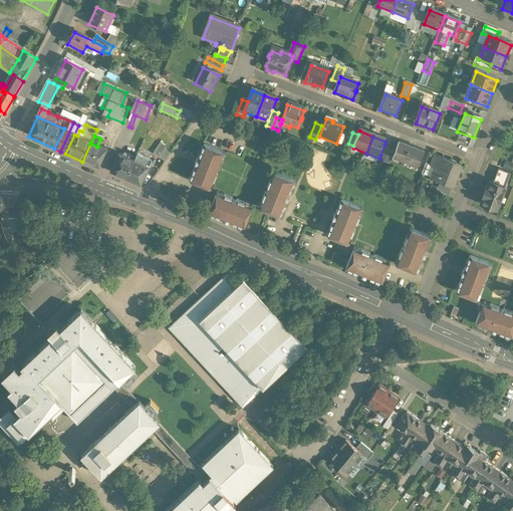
[(97,147),(90,144),(82,162),(98,169),(106,151),(97,147)]
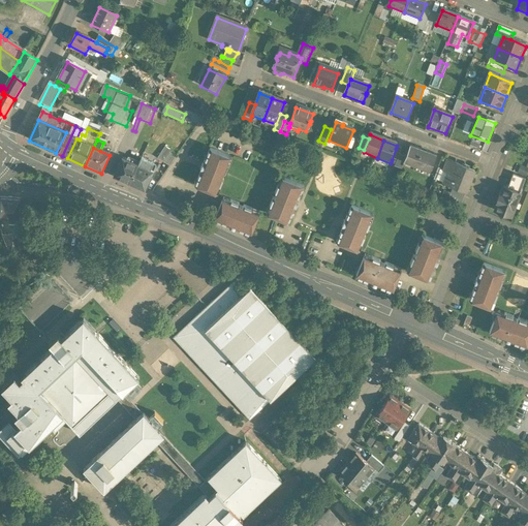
[(177,158),(171,154),(172,153),(166,149),(158,160),(163,163),(171,168),(177,158)]
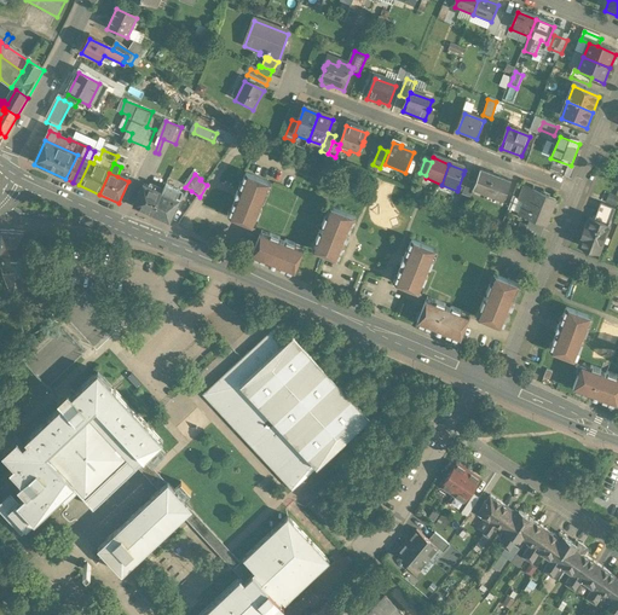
[(469,177),(463,174),(458,187),(465,190),(467,183),(469,177)]
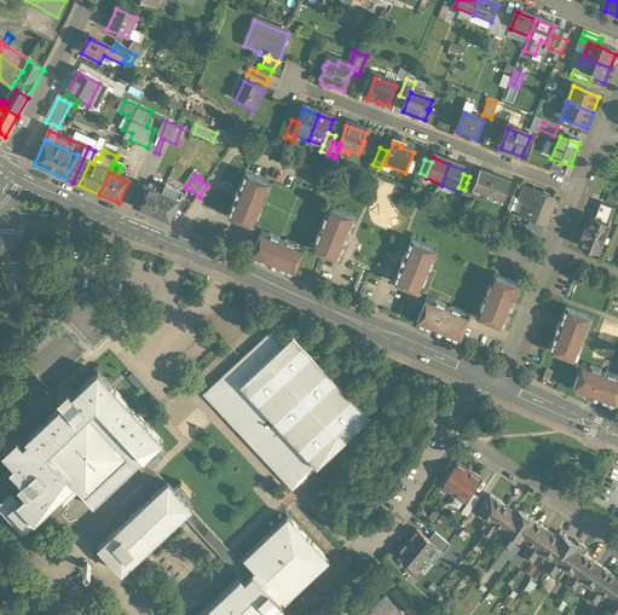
[(510,185),(481,174),(473,196),(502,207),(510,185)]
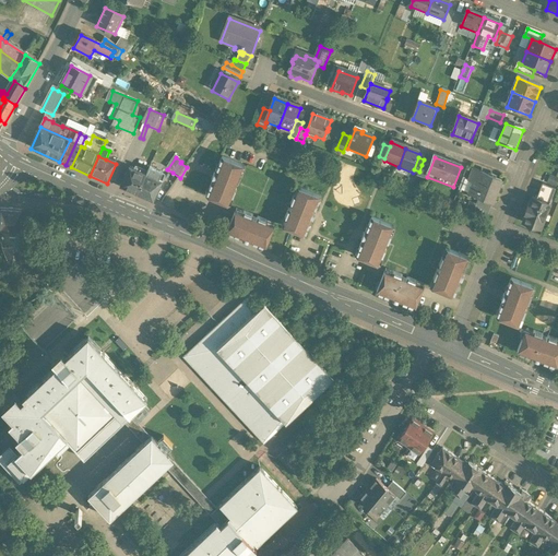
[(246,168),(223,158),(216,175),(214,174),(212,180),(213,180),(206,197),(230,206),(230,205),(227,203),(229,197),(234,199),(237,189),(236,188),(237,184),(239,185),(244,175),(239,173),(241,167),(246,168)]
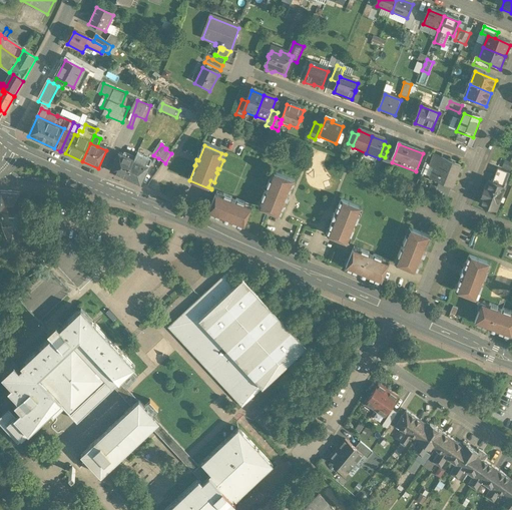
[(385,157),(383,164),(388,166),(392,153),(387,151),(385,157)]
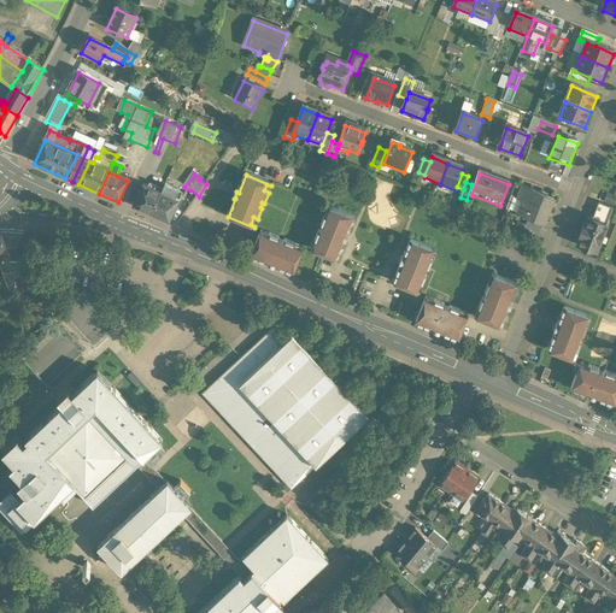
[(160,196),(140,188),(132,207),(152,217),(160,196)]
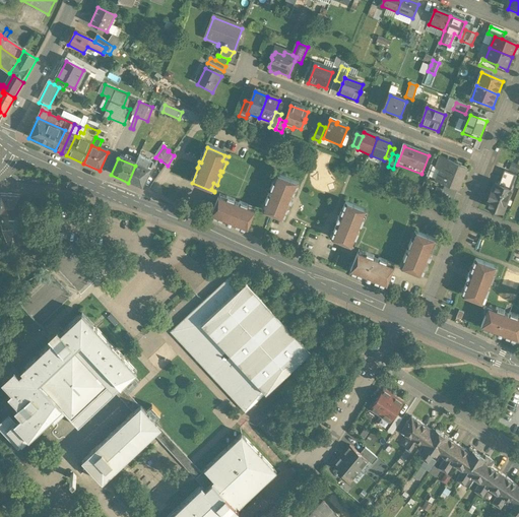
[(466,168),(441,158),(437,171),(441,172),(438,181),(448,185),(459,189),(466,168)]
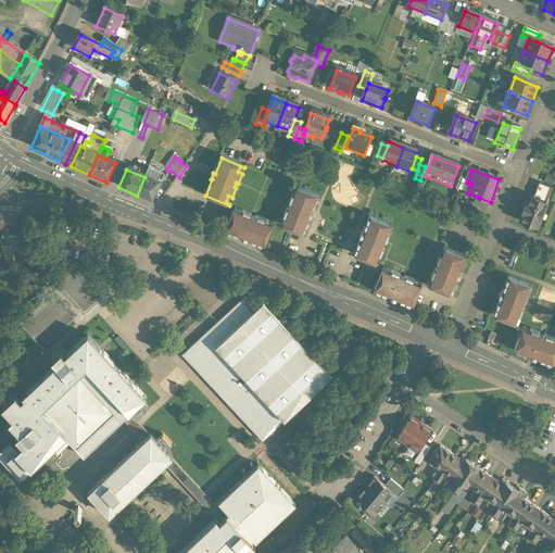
[(552,186),(554,181),(554,179),(545,175),(543,181),(552,186)]
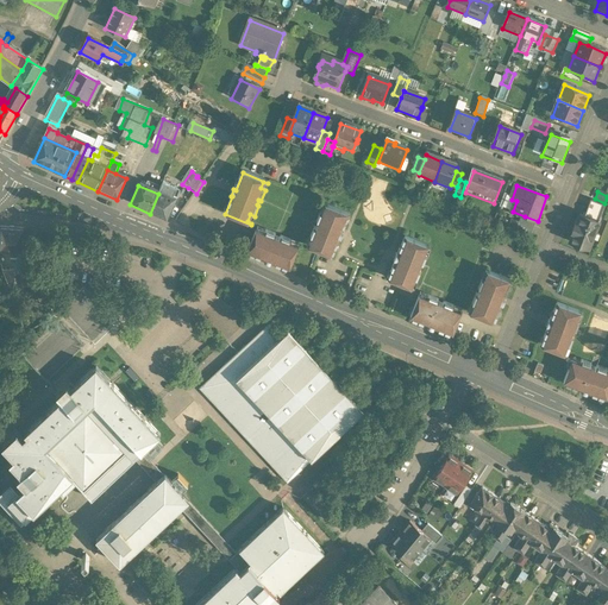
[(175,202),(158,194),(150,214),(165,221),(175,202)]
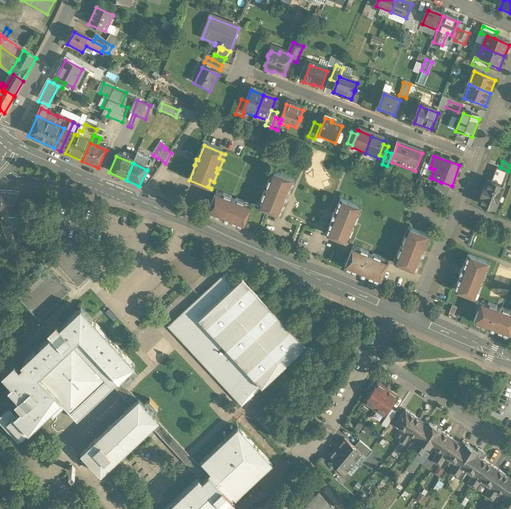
[(509,174),(497,170),(493,181),(505,186),(509,174)]
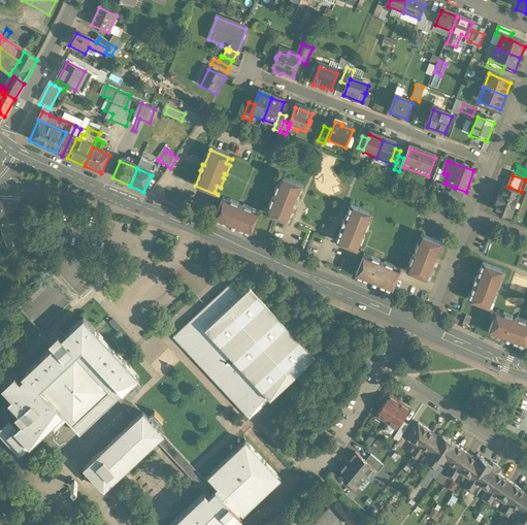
[(283,187),(280,185),(275,194),(277,194),(275,199),(273,198),(270,207),(273,209),(271,216),(267,214),(267,215),(290,224),(296,207),(297,208),(299,203),(298,202),(303,188),(282,178),(282,179),(285,181),(283,187)]
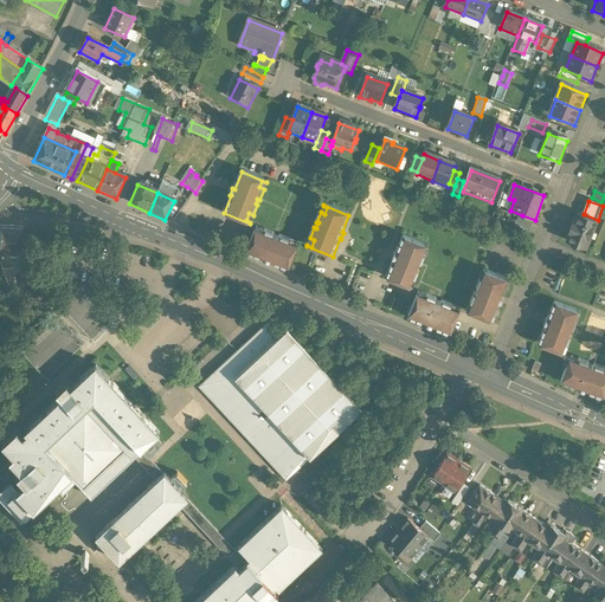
[(583,218),(578,217),(574,225),(571,233),(571,234),(568,243),(586,250),(598,220),(584,214),(583,218)]
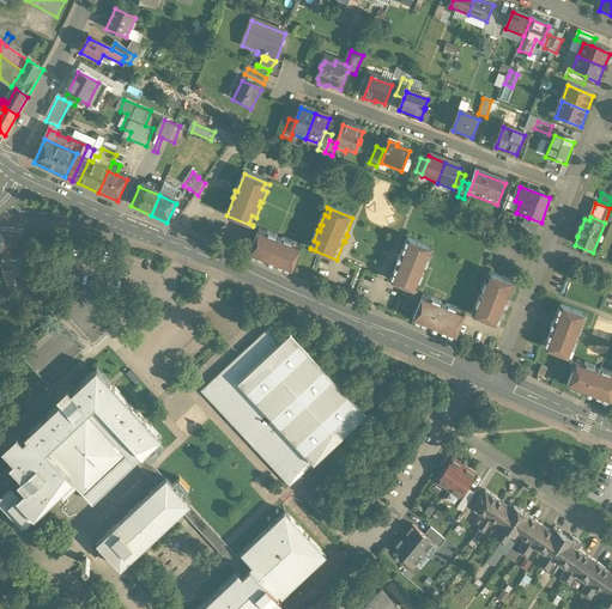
[(528,218),(522,232),(535,237),(541,223),(528,218)]
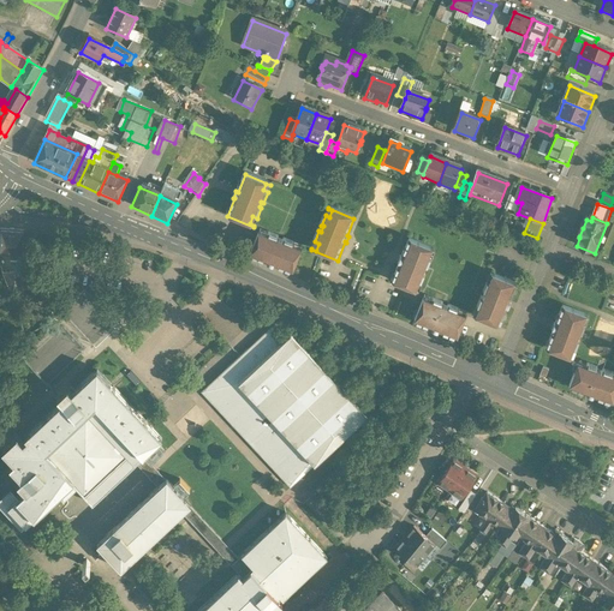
[(24,234),(1,232),(0,247),(0,253),(6,253),(6,256),(11,256),(11,258),(22,259),(24,234)]
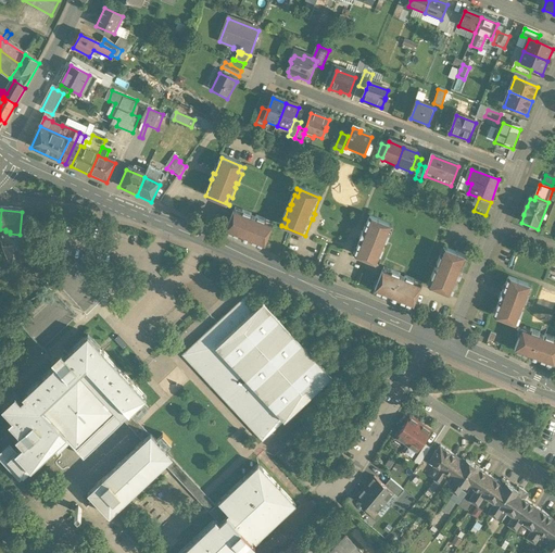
[(241,216),(235,214),(236,210),(227,233),(242,239),(241,240),(248,242),(248,241),(265,248),(274,225),(273,224),(270,228),(265,226),(266,222),(256,218),(255,220),(251,218),(252,216),(242,213),(241,216)]
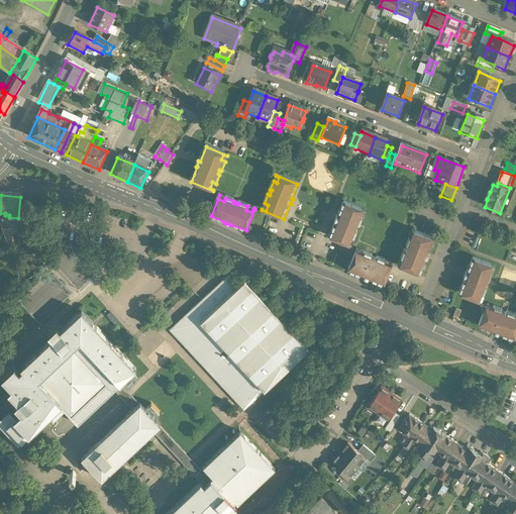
[(367,211),(345,202),(339,217),(337,216),(335,222),(337,223),(331,237),(352,246),(352,245),(348,243),(351,237),(355,239),(358,230),(357,229),(358,225),(360,226),(364,218),(359,216),(363,210),(367,212),(367,211)]
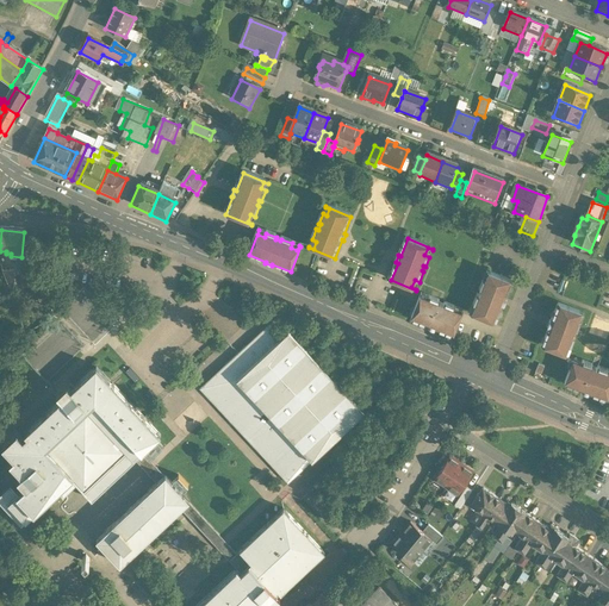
[(33,274),(13,272),(11,273),(12,277),(14,277),(16,283),(32,286),(33,274)]
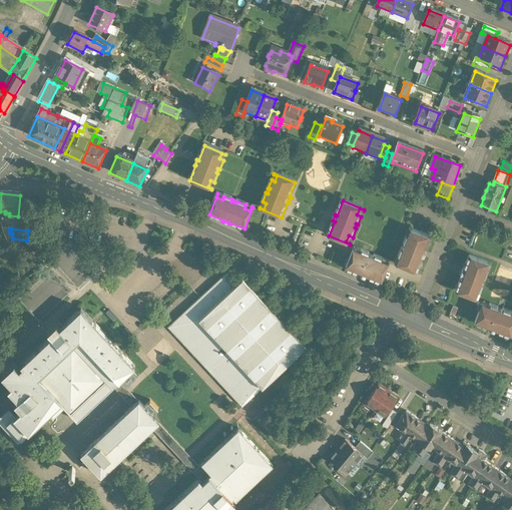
[(414,232),(411,238),(407,237),(404,246),(408,247),(406,252),(402,250),(399,259),(402,261),(400,266),(396,265),(418,274),(424,260),(425,260),(427,255),(426,253),(432,238),(410,230),(414,232)]
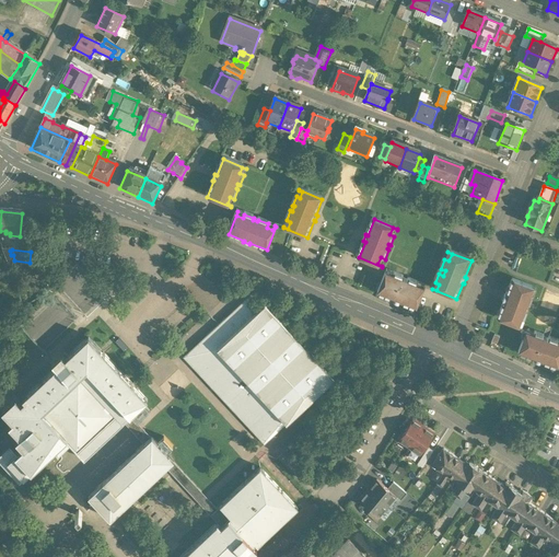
[(394,278),(387,276),(388,273),(387,271),(379,294),(394,301),(394,302),(400,304),(400,303),(417,310),(427,287),(426,287),(423,291),(417,288),(419,285),(409,280),(409,282),(405,280),(405,279),(395,275),(394,278)]
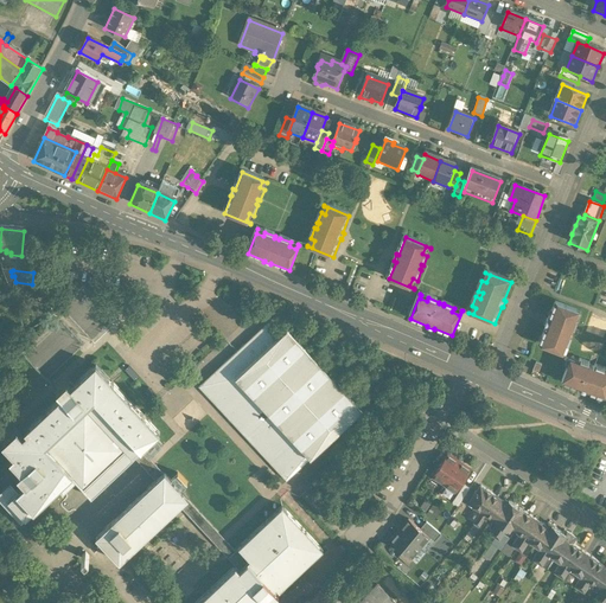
[(556,305),(549,322),(548,321),(546,328),(547,328),(540,346),(566,357),(566,355),(561,353),(563,346),(568,348),(573,338),(571,337),(572,332),(574,333),(578,322),(574,320),(576,314),(581,315),(581,314),(556,305)]
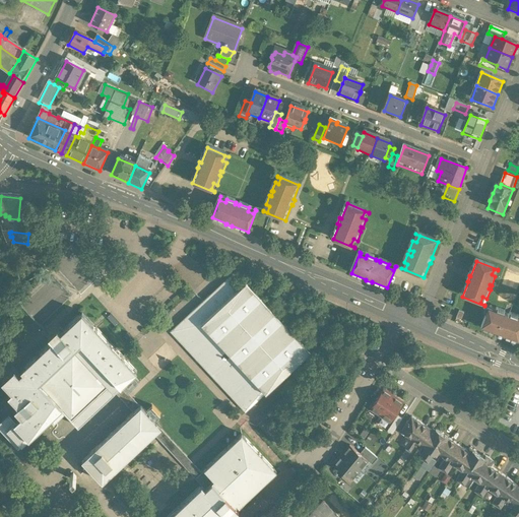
[(513,283),(515,277),(508,275),(506,280),(513,283)]
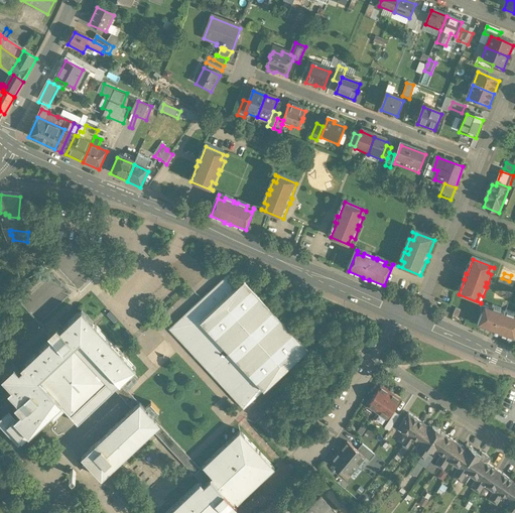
[(307,352),(244,284),(240,288),(229,277),(189,312),(202,325),(189,334),(180,342),(244,410),(307,352)]
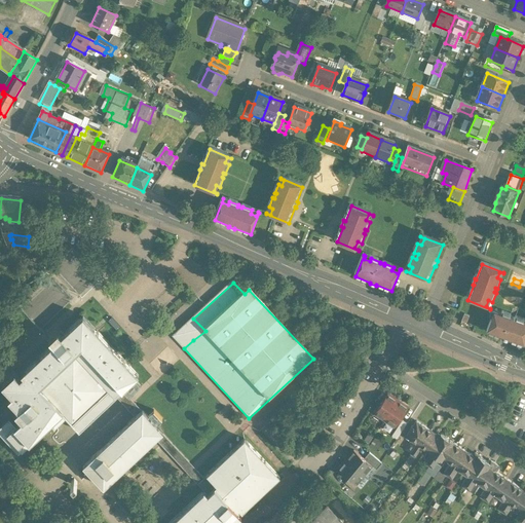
[(524,323),(516,319),(515,321),(511,320),(512,318),(502,313),(501,318),(494,315),(492,319),(491,320),(491,322),(487,333),(502,339),(502,340),(508,342),(508,341),(524,347),(524,327),(523,327),(524,325),(524,323)]
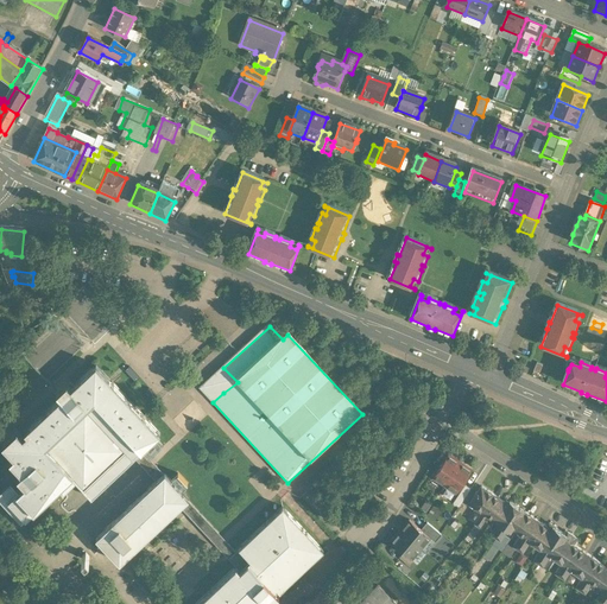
[(97,369),(71,394),(67,388),(58,396),(63,401),(30,432),(31,434),(23,442),(18,436),(5,447),(16,461),(11,464),(23,477),(19,481),(26,488),(19,495),(12,488),(0,497),(0,502),(21,526),(59,490),(63,495),(76,483),(84,491),(93,500),(134,462),(160,437),(147,424),(97,369)]
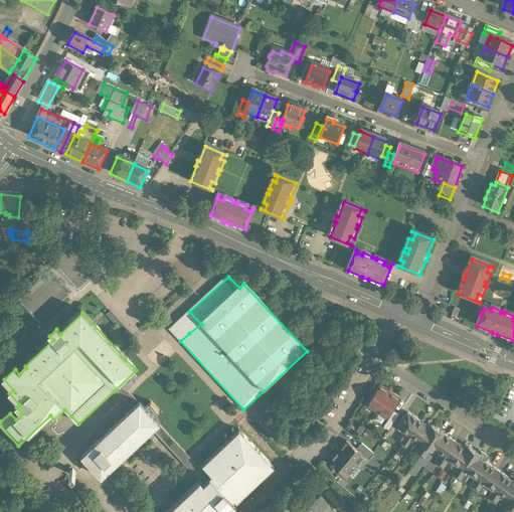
[(390,394),(380,388),(367,407),(377,413),(390,394)]
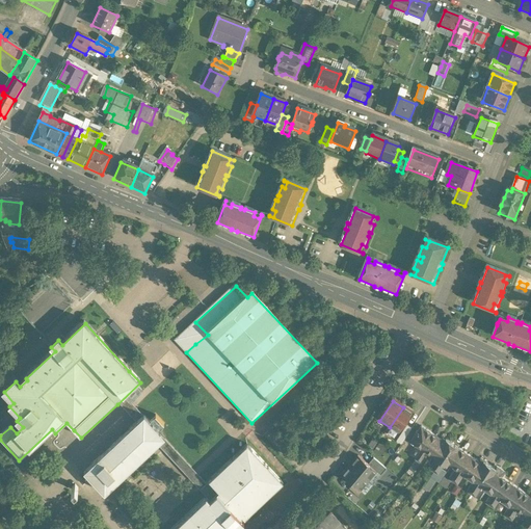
[(414,415),(403,407),(390,427),(400,434),(414,415)]
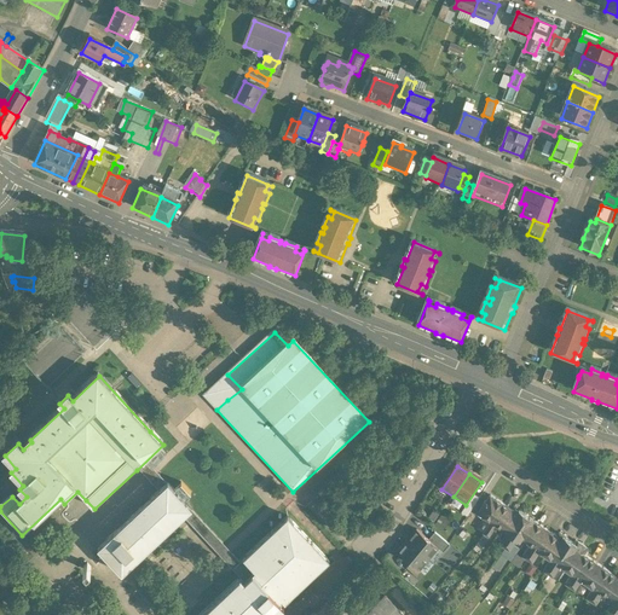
[(163,491),(100,550),(121,573),(123,574),(188,514),(191,510),(169,486),(163,491)]
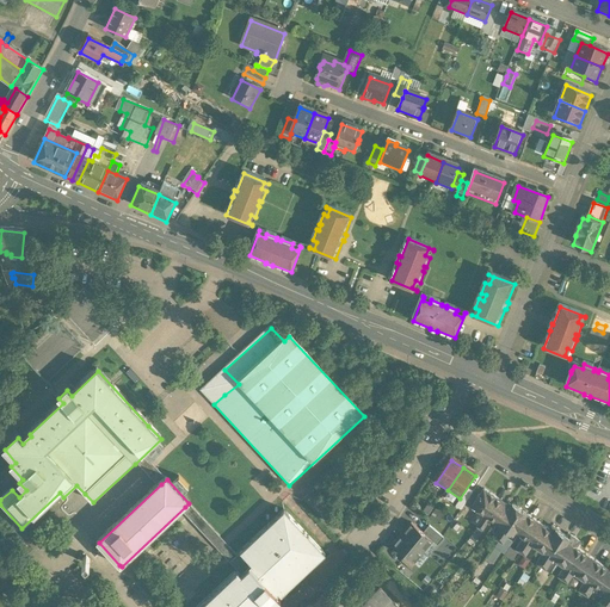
[(468,491),(456,509),(462,513),(474,495),(468,491)]
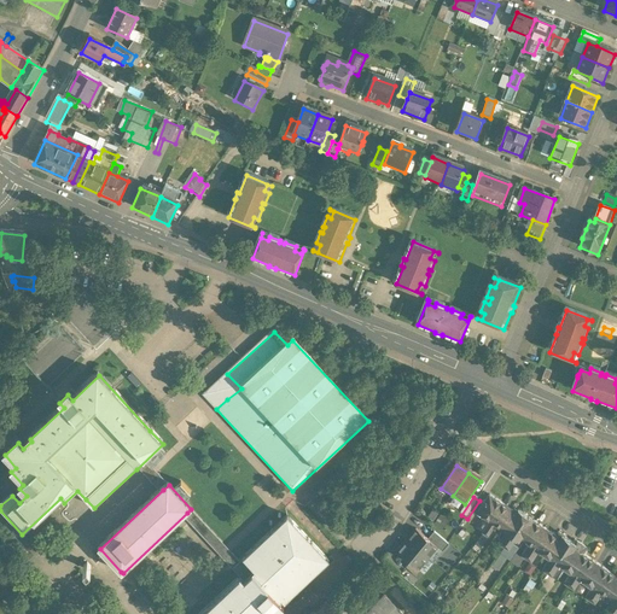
[(504,506),(490,497),(478,514),(492,524),(504,506)]
